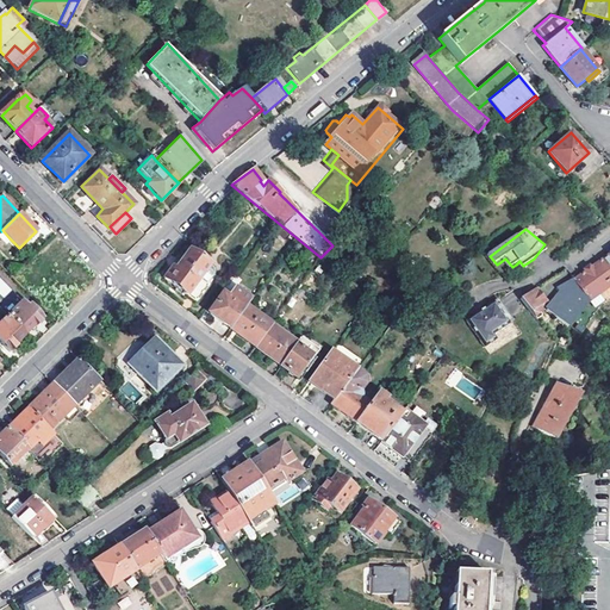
[(1,231),(0,231),(0,236),(5,243),(10,238),(2,230),(1,231)]
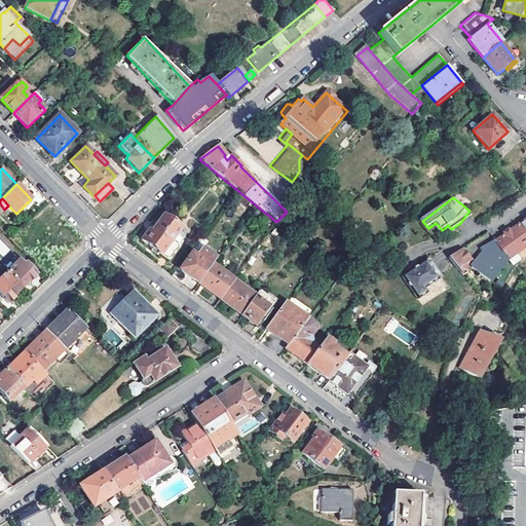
[(470,211),(460,223),(473,214),(470,211)]
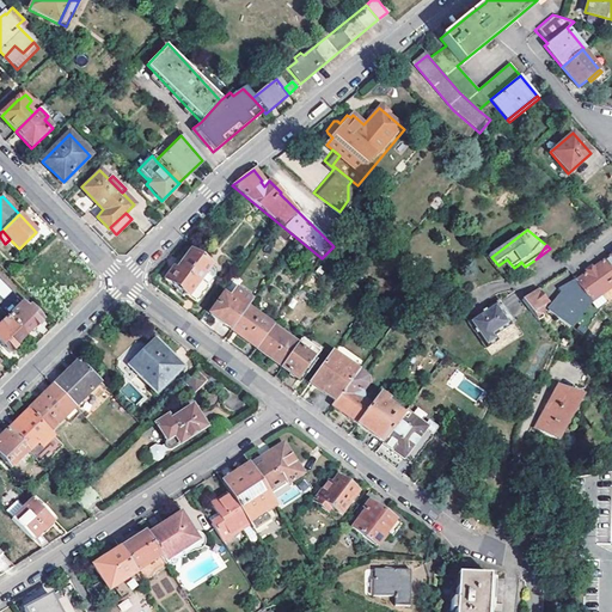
[(173,268),(165,279),(177,288),(176,291),(183,297),(185,294),(196,303),(209,286),(199,279),(209,265),(189,250),(175,269),(173,268)]
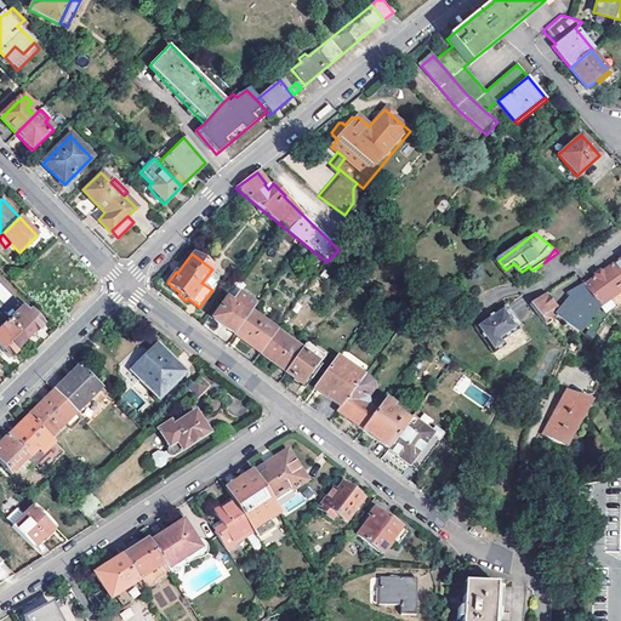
[(597,278),(586,285),(585,285),(569,296),(573,301),(560,318),(580,332),(600,307),(620,292),(620,261),(597,278)]
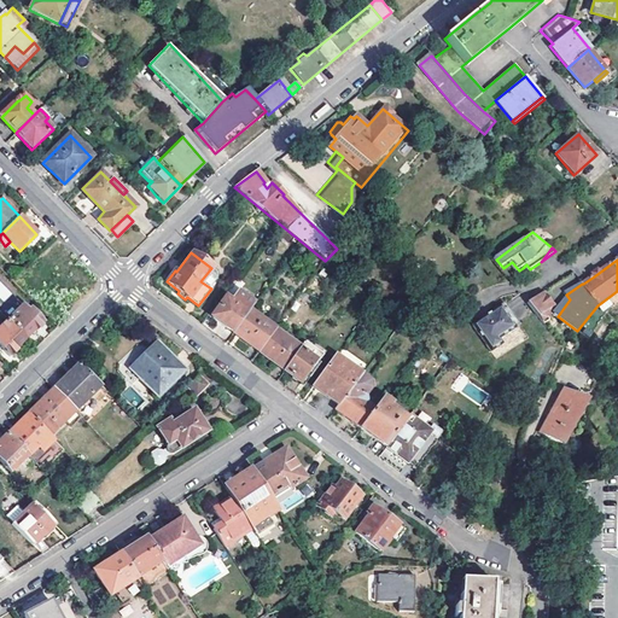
[(0,297),(4,302),(12,293),(0,280),(0,297)]
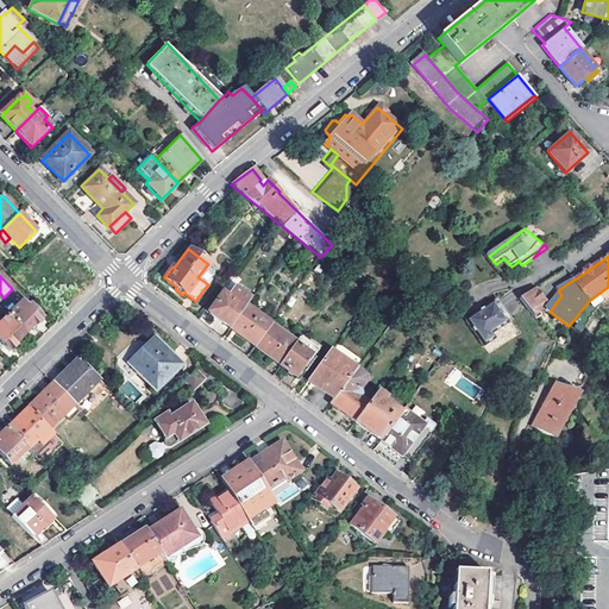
[(547,305),(537,289),(522,300),(533,314),(547,305)]
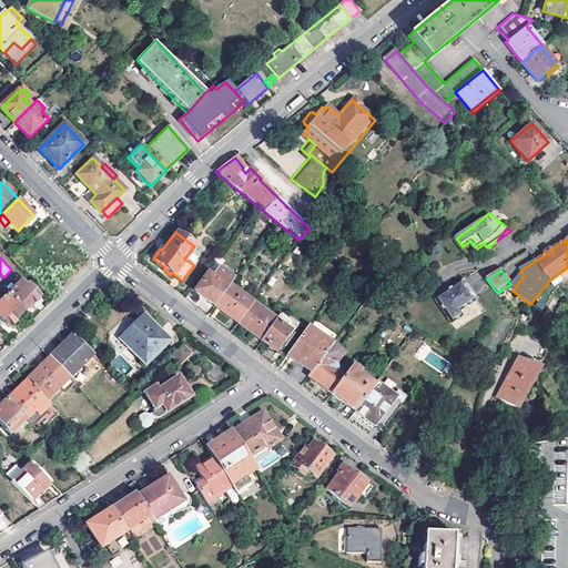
[(214,305),(226,287),(208,272),(194,290),(214,305)]
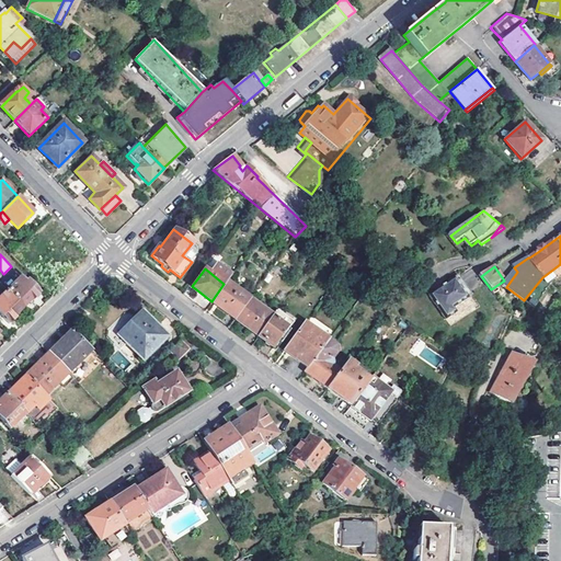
[(340,272),(336,277),(342,282),(345,276),(340,272)]
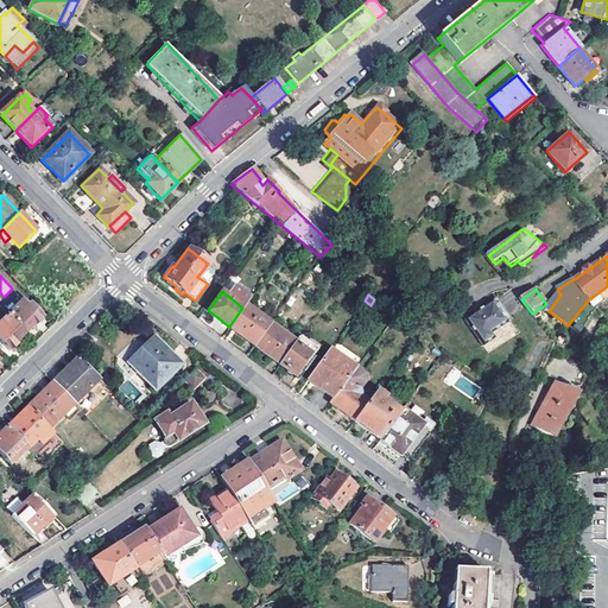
[(498,298),(467,320),(485,347),(496,339),(493,335),(513,321),(498,298)]
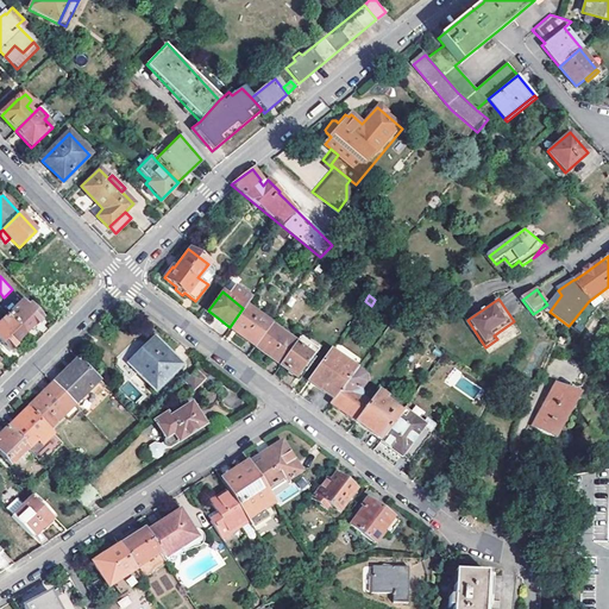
[(20,302),(6,315),(24,334),(31,326),(32,327),(42,319),(29,305),(25,307),(20,302)]
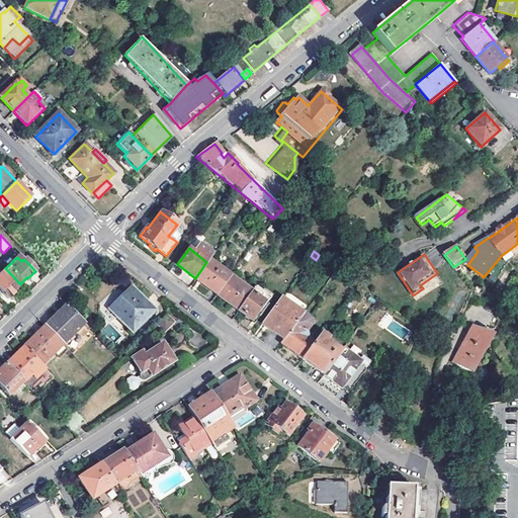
[(230,274),(209,259),(206,262),(195,278),(216,293),(230,274)]
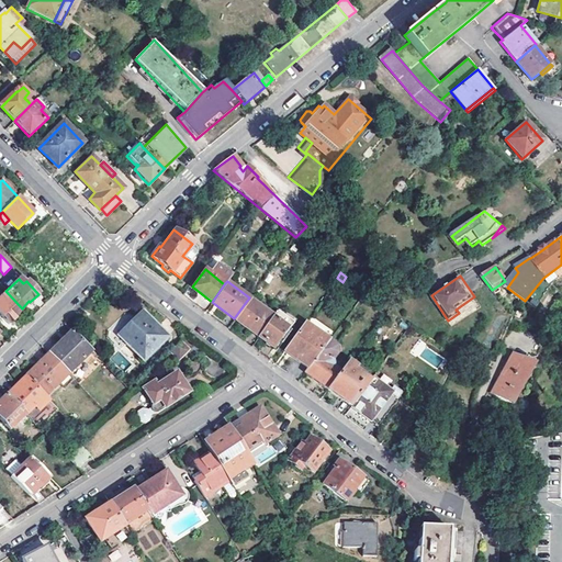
[(14,315),(22,308),(6,291),(0,296),(0,315),(8,324),(15,316),(14,315)]
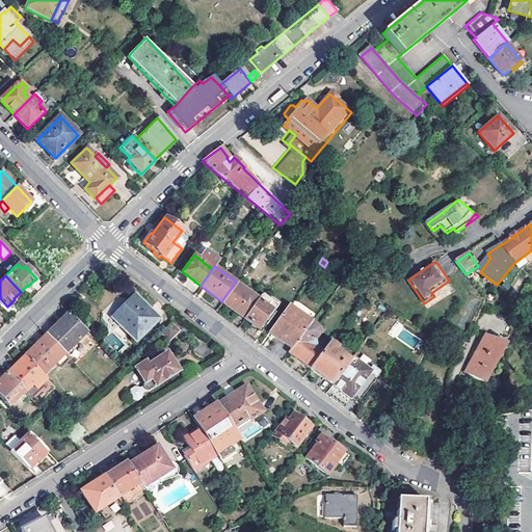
[(345,275),(340,283),(354,292),(360,285),(348,277),(345,275)]
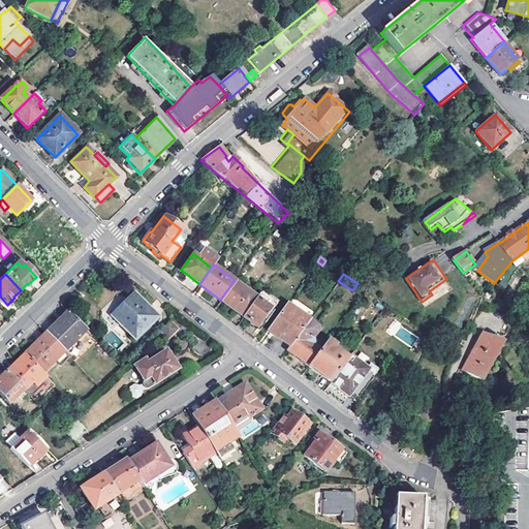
[(257,297),(235,280),(220,300),(243,316),(257,297)]
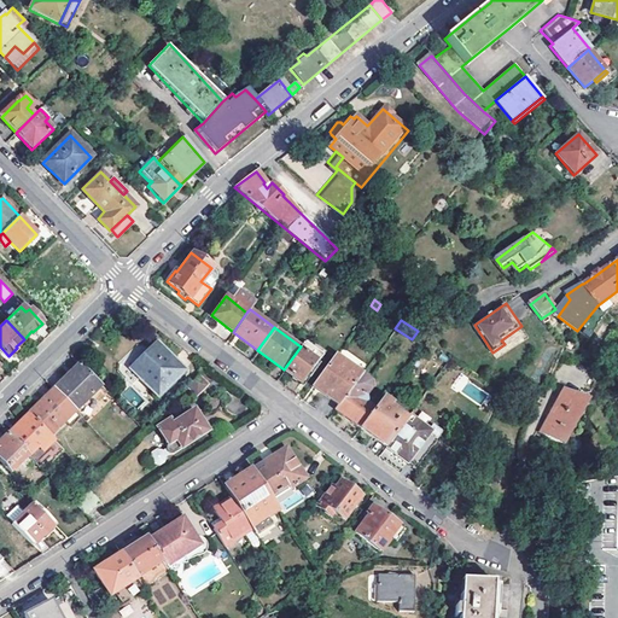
[(170,360),(173,357),(157,340),(130,366),(140,375),(159,396),(182,373),(170,360)]
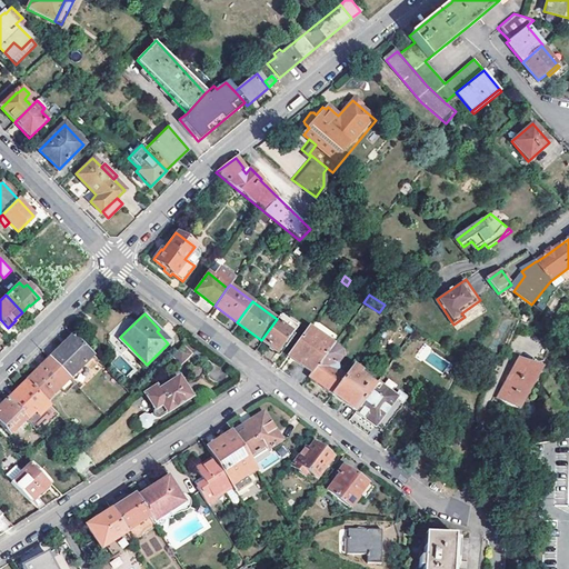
[(281,313),(277,319),(261,340),(277,352),(285,342),(287,345),(295,333),(293,332),(298,327),(281,313)]
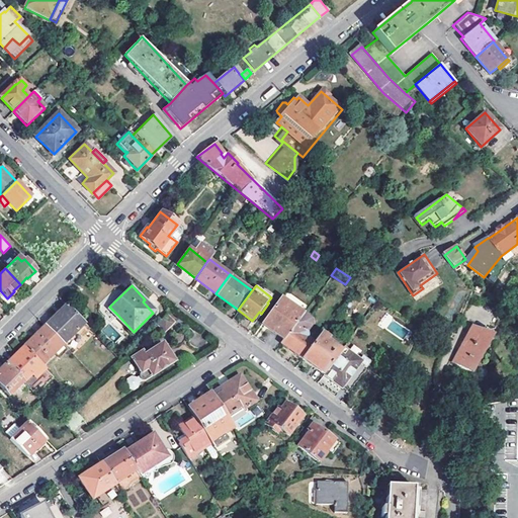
[(283,339),(301,315),(279,298),(262,324),(283,339)]
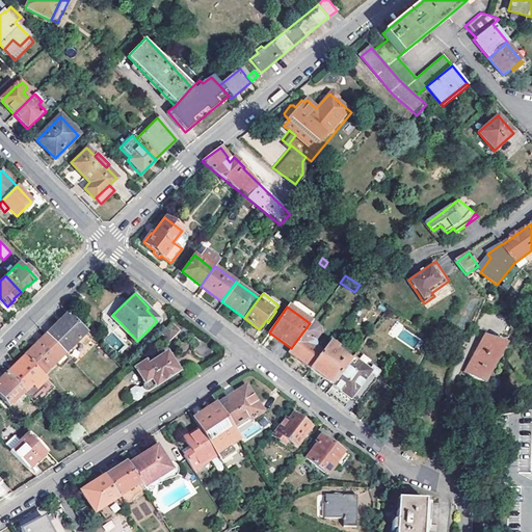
[(159,318),(149,308),(147,310),(157,321),(159,318)]
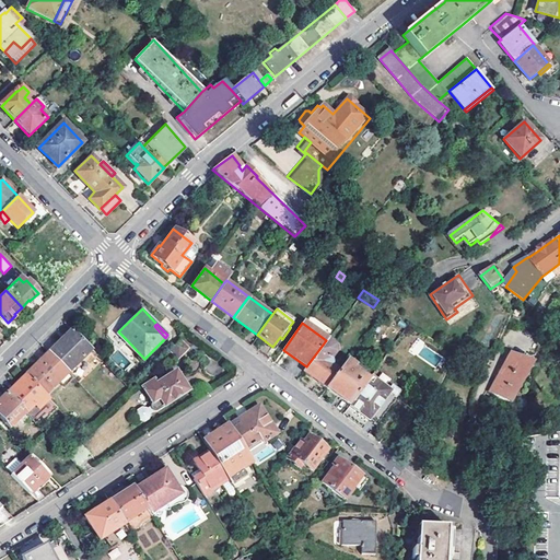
[(68,372),(69,372),(91,350),(71,329),(48,351),(68,372)]
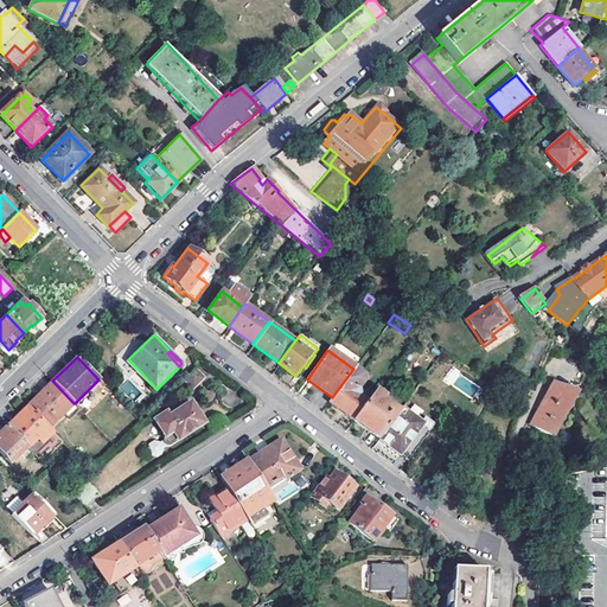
[(122,365),(120,368),(129,377),(138,369),(128,359),(122,365)]
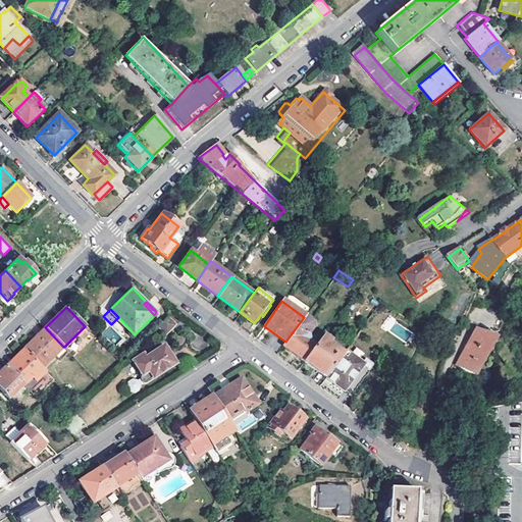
[(167,316),(158,325),(166,334),(175,324),(167,316)]
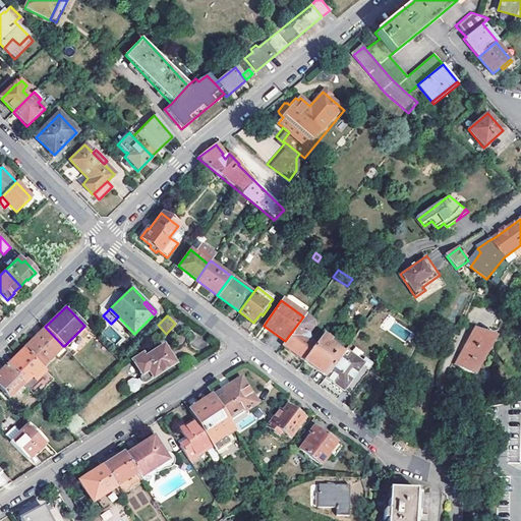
[(311,321),(304,315),(303,316),(285,341),(283,344),(304,360),(316,344),(309,339),(309,332),(314,326),(311,321)]
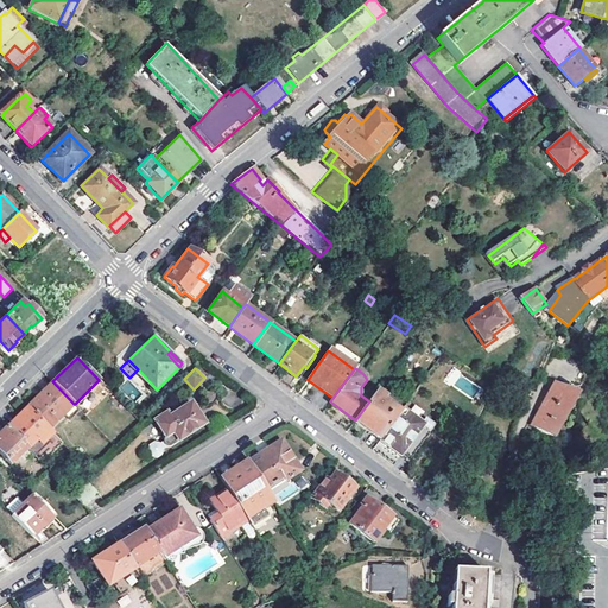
[(99,380),(75,404),(77,407),(102,384),(99,380)]
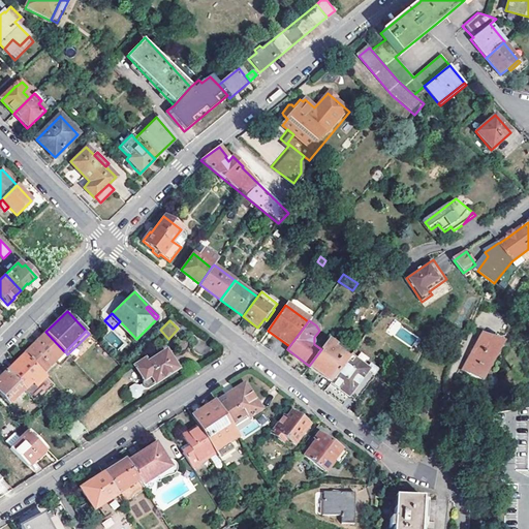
[(24,353),(41,372),(55,361),(64,351),(45,332),(24,353)]
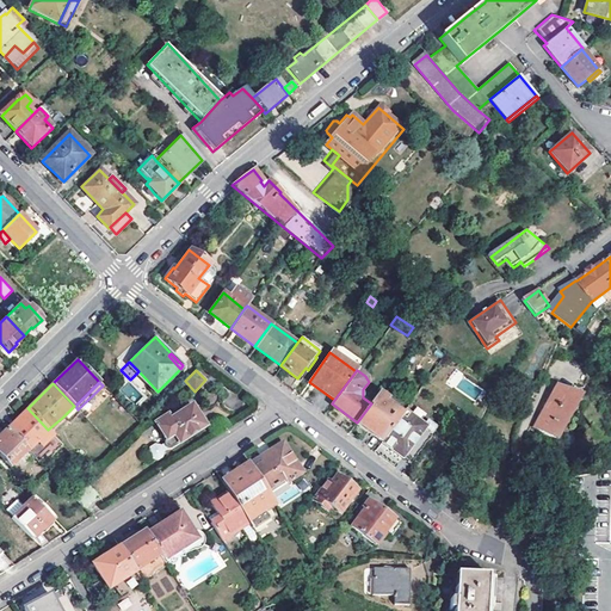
[(557,386),(537,423),(561,436),(581,399),(557,386)]
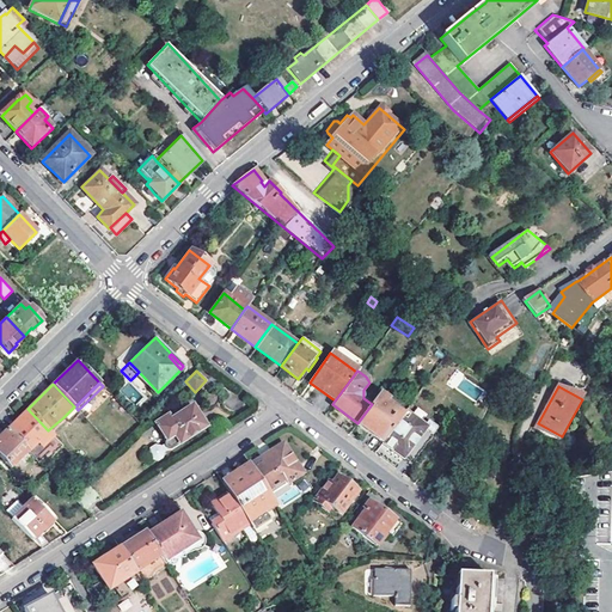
[(381,442),(403,414),(387,402),(390,398),(381,391),(372,404),(357,423),(381,442)]
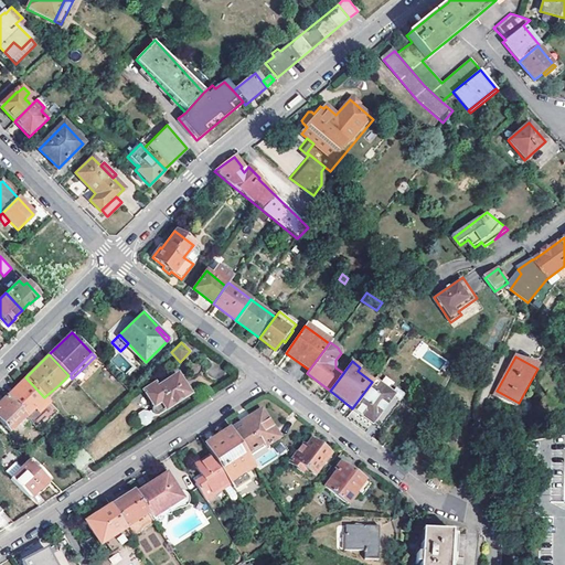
[(169,380),(166,376),(145,390),(155,405),(161,402),(167,409),(191,394),(178,374),(173,377),(169,380)]
